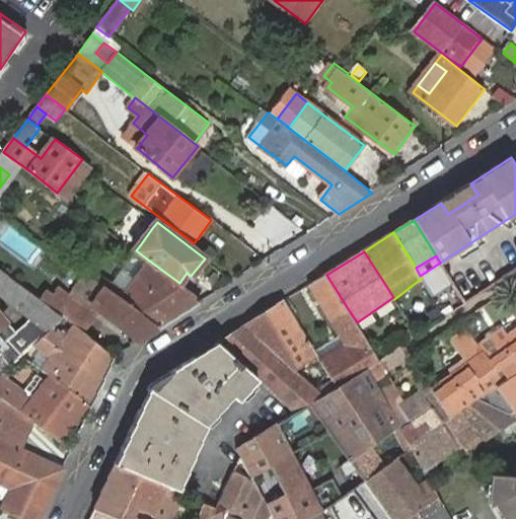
[(106,280),(102,285),(160,327),(203,301),(179,283),(149,261),(126,292),(113,282),(111,283),(106,280)]
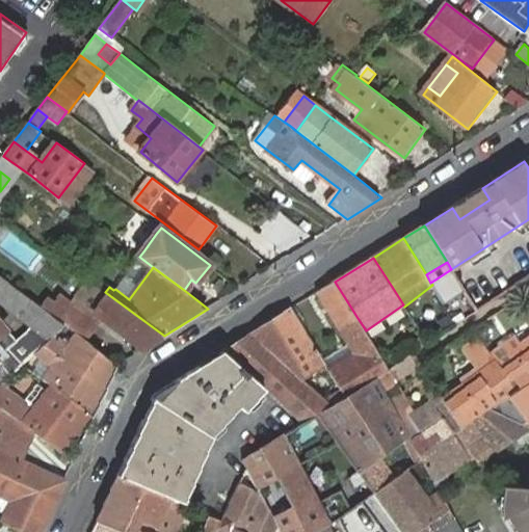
[(65,325),(0,275),(0,303),(32,328),(18,342),(0,321),(0,384),(2,383),(9,377),(24,364),(35,353),(56,335),(65,325)]
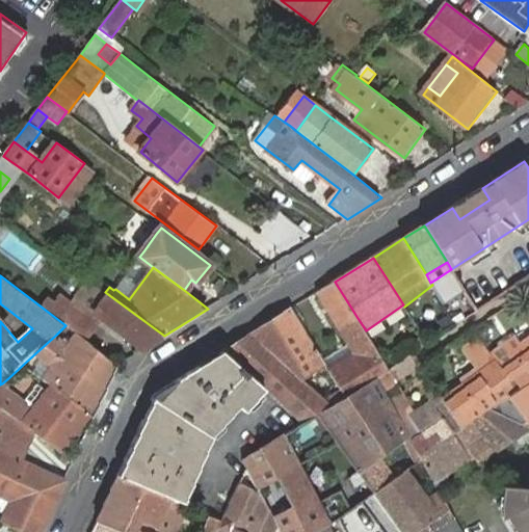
[(98,286),(93,282),(75,304),(63,320),(68,324),(78,333),(86,339),(103,319),(143,349),(164,336),(105,292),(98,286)]
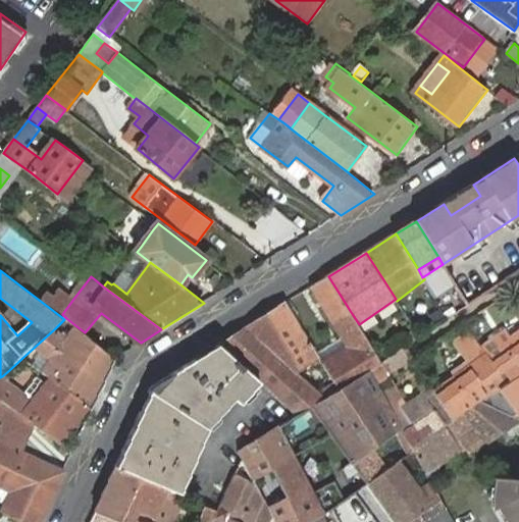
[(328,276),(314,285),(345,335),(353,330),(360,343),(325,364),(338,381),(341,388),(370,370),(382,363),(359,324),(351,312),(328,276)]
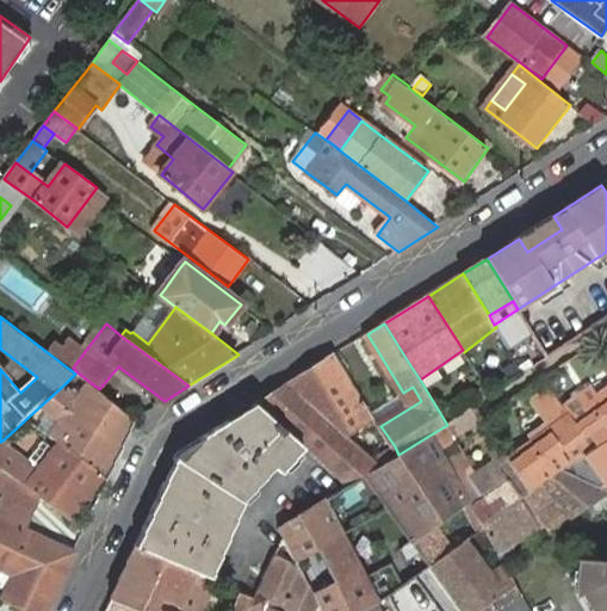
[(59,345),(50,355),(70,370),(73,368),(86,350),(73,340),(64,350),(59,345)]
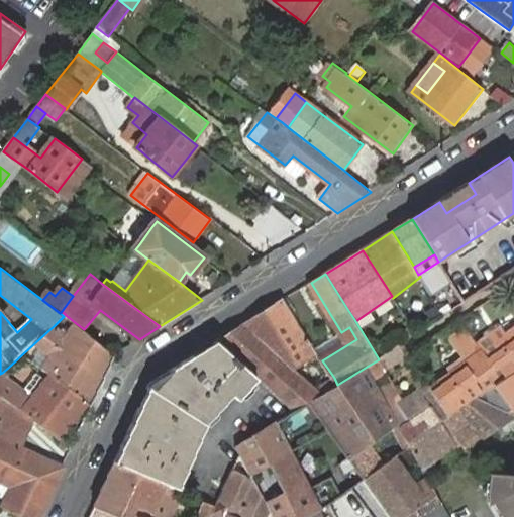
[(285,300),(218,342),(258,378),(277,395),(295,411),(305,404),(310,401),(337,385),(334,378),(317,388),(294,367),(317,352),(285,300)]
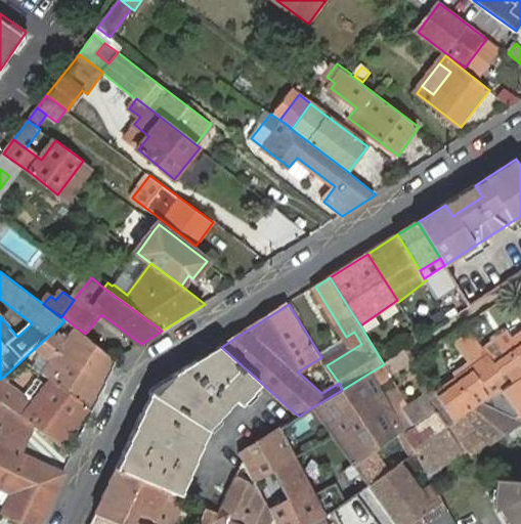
[(454,304),(446,310),(452,318),(462,312),(454,304)]
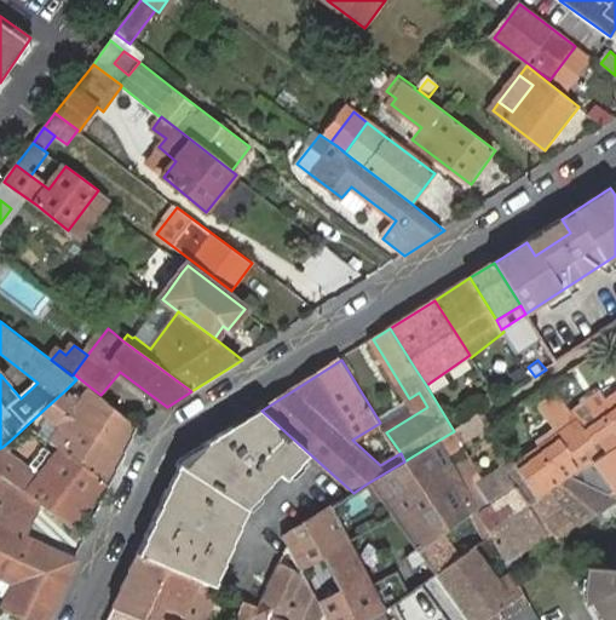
[(111,486),(138,428),(101,395),(91,388),(80,402),(65,390),(41,412),(62,428),(51,441),(62,449),(104,481),(111,486)]
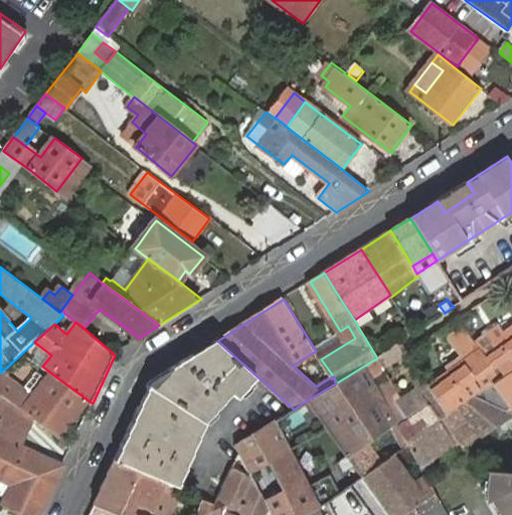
[(403,332),(407,338),(417,332),(412,326),(403,332)]
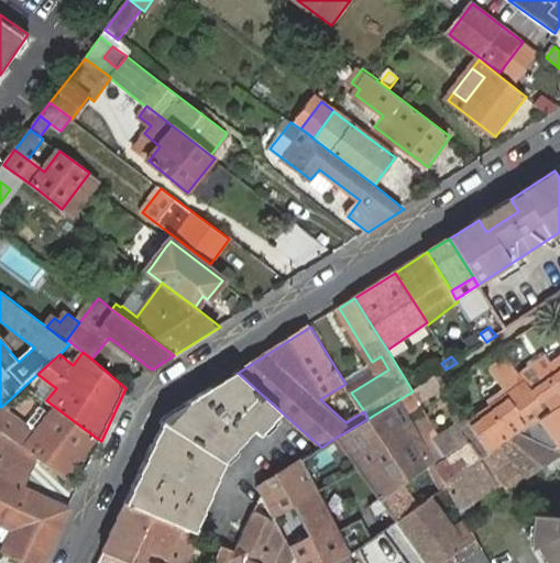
[(511,395),(470,422),(491,452),(512,438),(504,427),(517,417),(526,430),(547,415),(527,383),(518,371),(508,356),(491,367),(502,382),(511,395)]
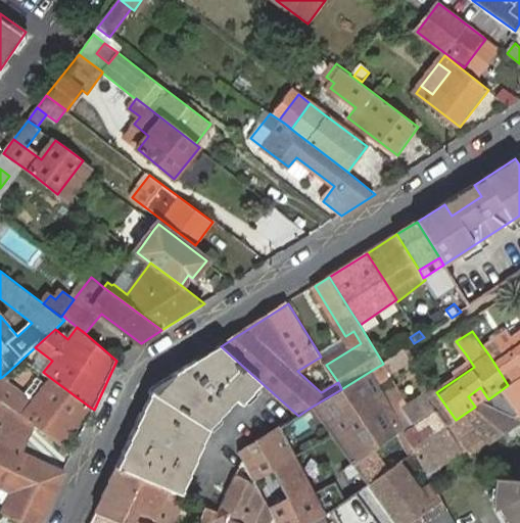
[(519,334),(489,355),(508,385),(519,376),(519,334)]
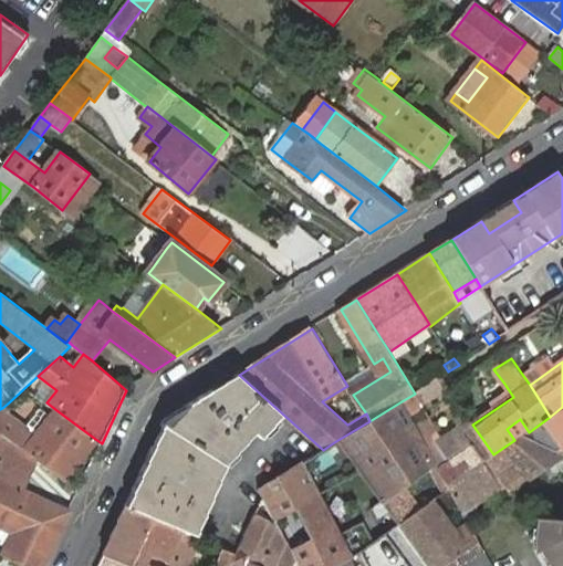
[(167,419),(127,505),(191,533),(197,535),(227,463),(256,431),(262,437),(282,413),(239,375),(238,374),(167,419)]
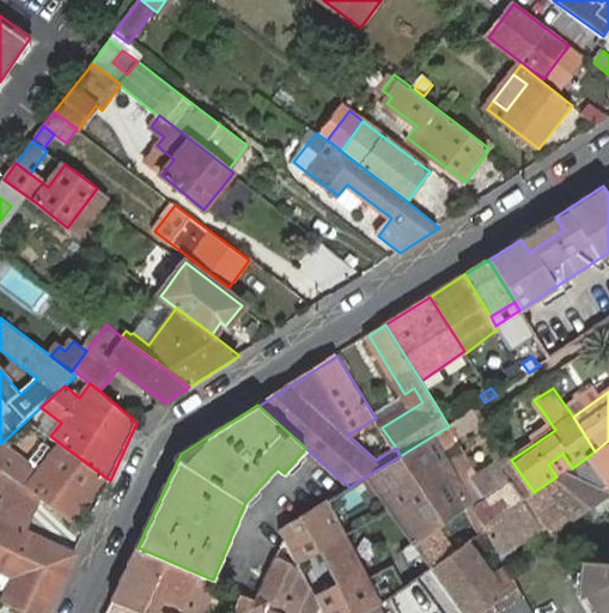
[(449,426),(434,435),(440,445),(443,450),(486,423),(476,408),(449,426)]
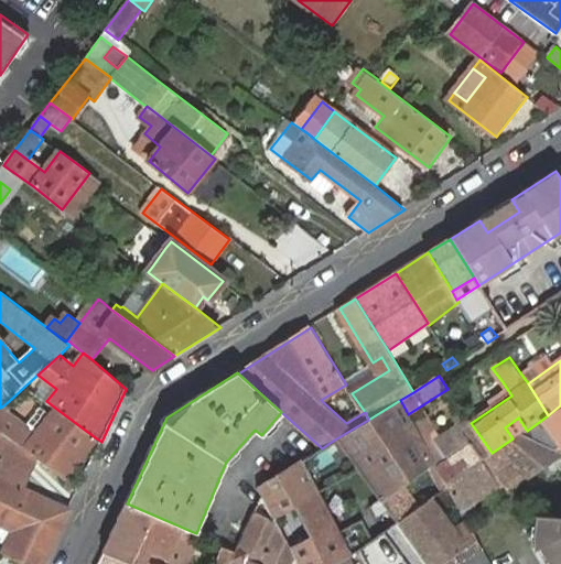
[(400,400),(368,420),(338,437),(383,500),(435,463),(428,448),(413,424),(408,414),(406,410),(400,400)]
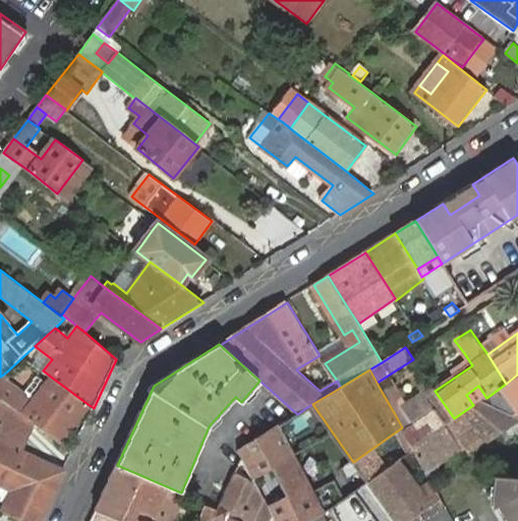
[(486,398),(481,400),(509,413),(517,417),(517,374),(506,384),(486,398)]
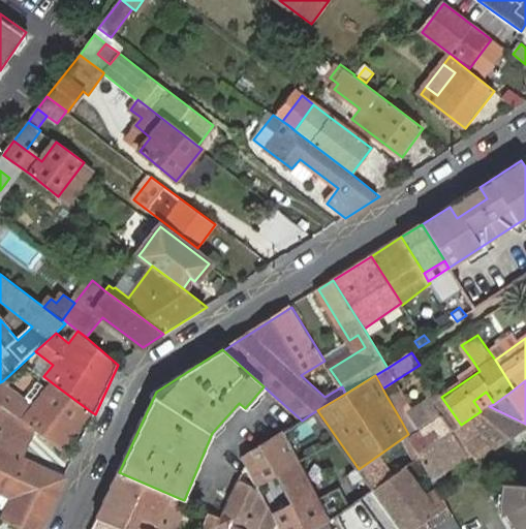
[(34,407),(2,381),(0,382),(0,402),(3,405),(24,422),(34,407)]
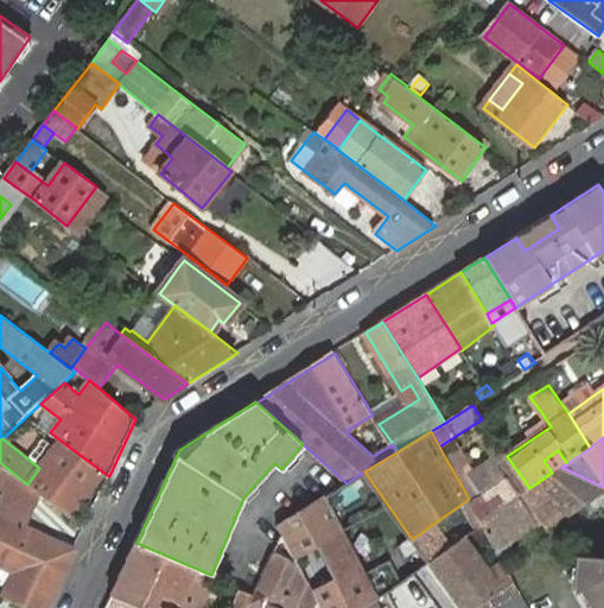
[(39,468),(27,485),(42,495),(69,515),(102,472),(61,441),(39,468)]
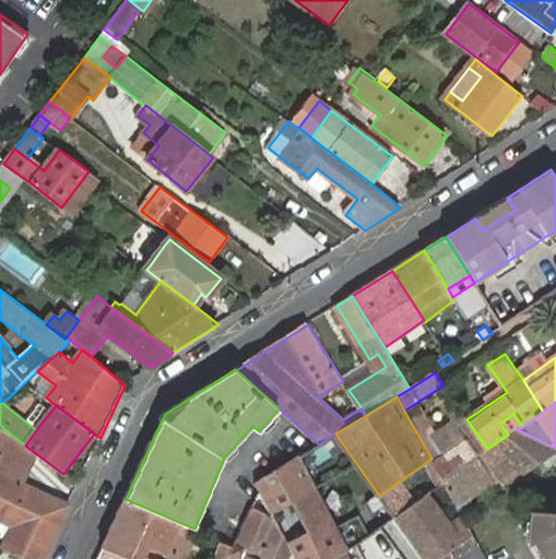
[(410,420),(424,444),(432,459),(444,478),(487,449),(466,419),(466,418),(439,436),(424,413),(410,420)]
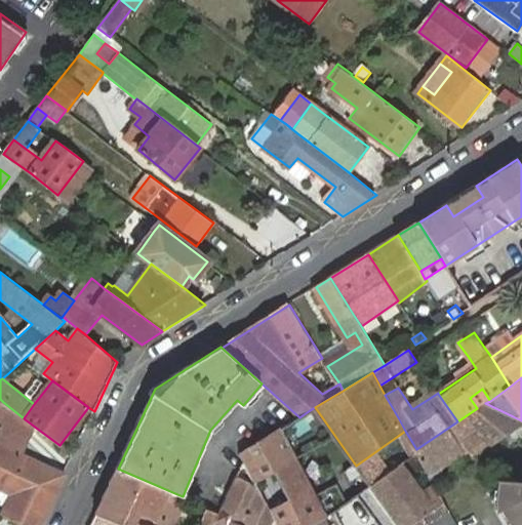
[(0,429),(0,486),(25,498),(14,520),(24,524),(41,524),(66,474),(22,454),(29,441),(36,428),(24,418),(3,402),(0,408),(0,427),(1,428),(0,429)]
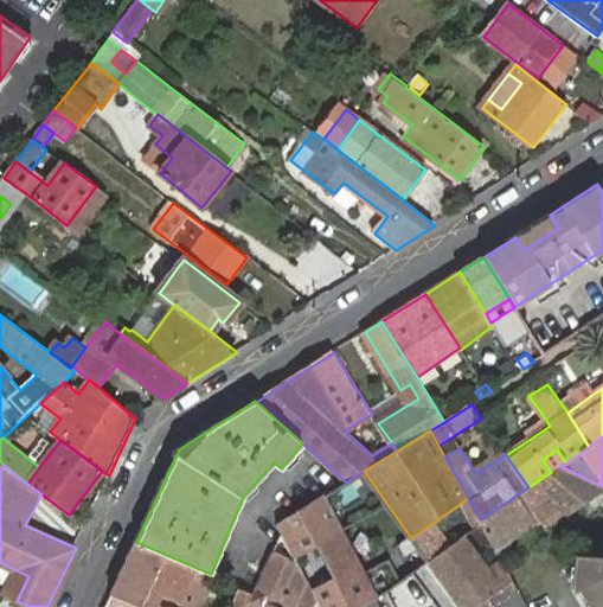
[(528,487),(481,519),(483,523),(498,550),(543,519),(547,526),(602,490),(602,486),(592,481),(560,466),(551,472),(528,487)]
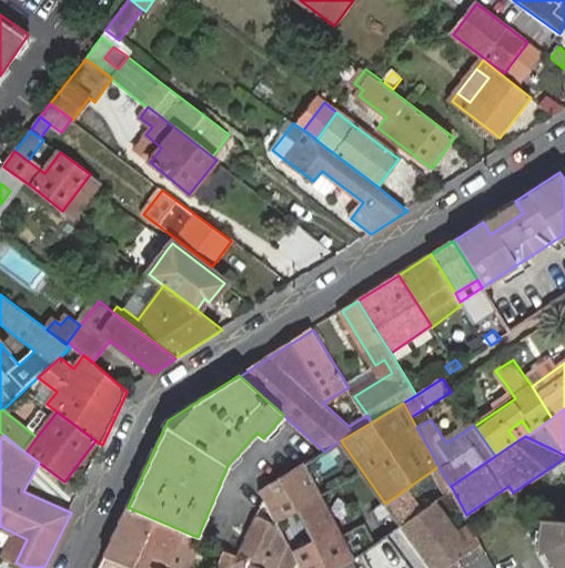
[(335,444),(324,452),(310,459),(261,489),(265,498),(273,513),(299,560),(302,567),(460,567),(461,566),(462,564),(458,559),(446,567),(352,567),(349,563),(356,557),(311,470),(341,452),(335,444)]
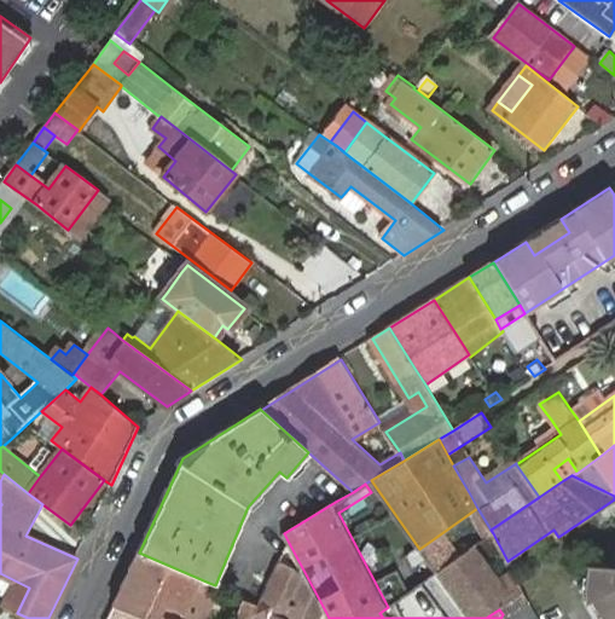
[(477,508),(419,549),(436,573),(476,545),(493,533),(491,530),(477,508)]
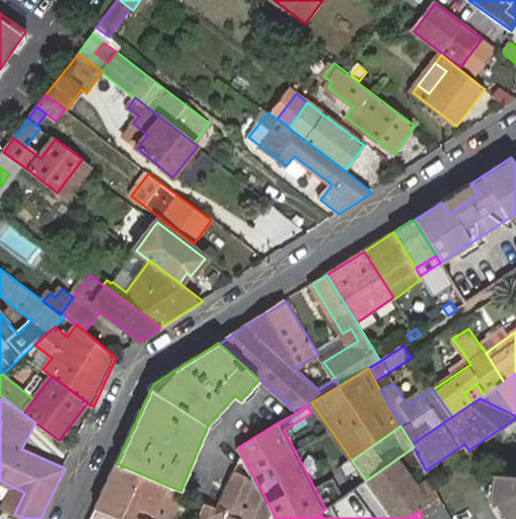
[(399,457),(366,480),(392,518),(408,518),(419,511),(422,515),(424,510),(442,497),(441,496),(434,485),(431,478),(426,470),(414,447),(399,457)]
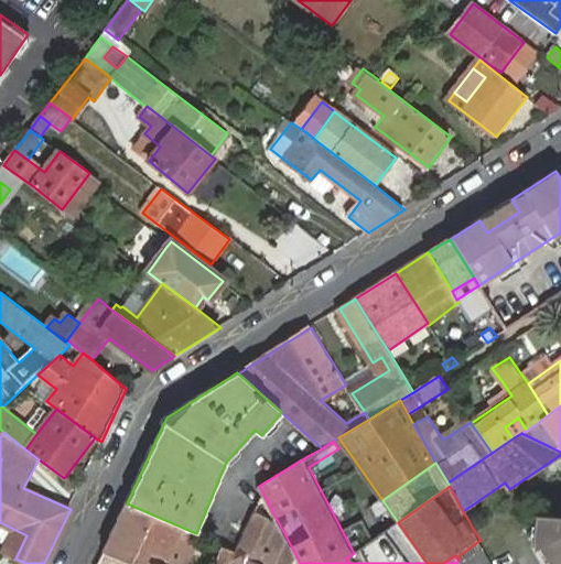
[(127,503),(105,552),(132,563),(143,563),(146,560),(149,552),(165,559),(168,551),(180,556),(191,531),(127,503)]
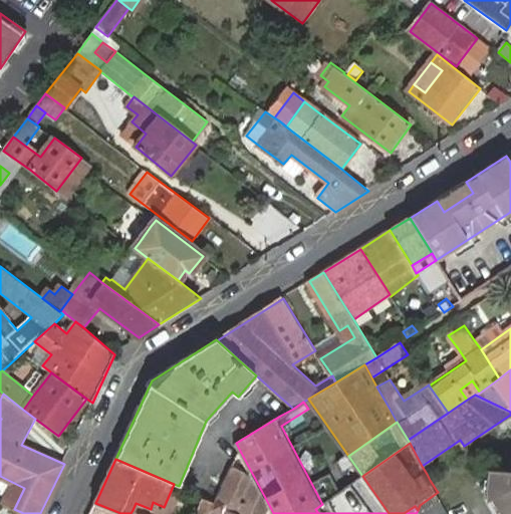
[(266,513),(270,507),(247,464),(236,460),(216,502),(211,511),(210,513),(266,513)]
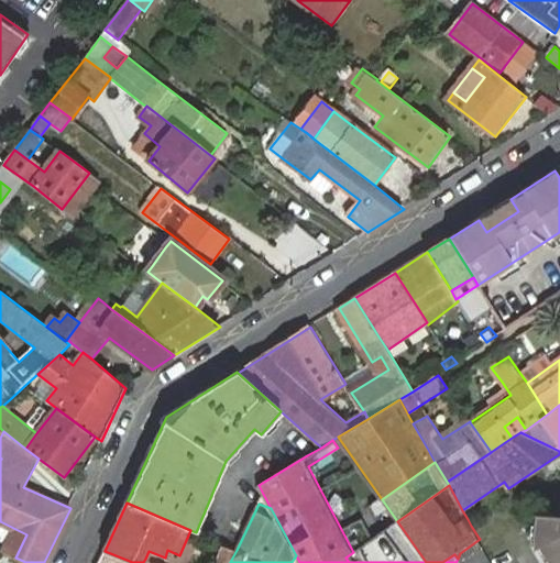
[(559,517),(536,515),(536,526),(557,562),(559,562),(559,517)]
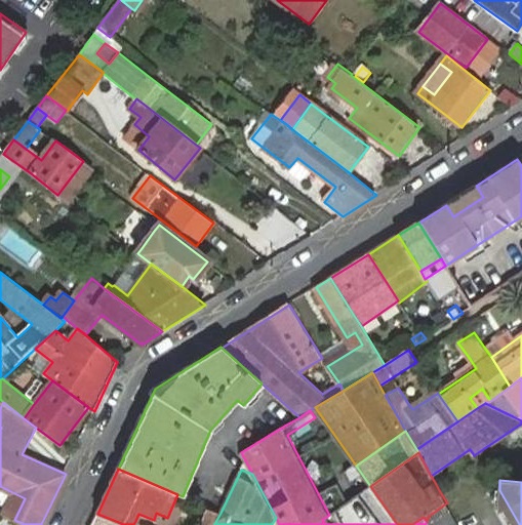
[(156,513),(154,520),(165,524),(176,524),(188,498),(183,496),(177,494),(167,518),(156,513)]
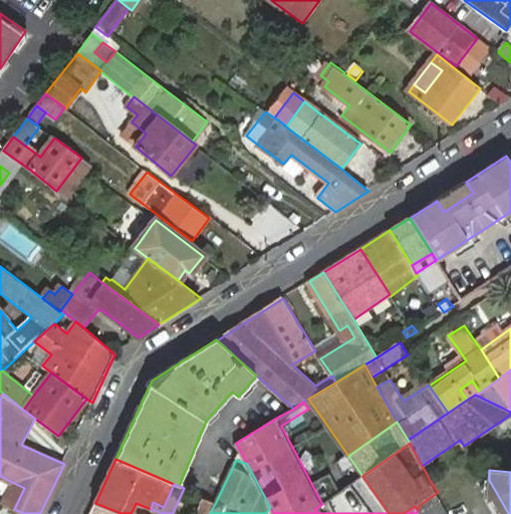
[(207,499),(199,513),(210,513),(211,511),(216,502),(207,499)]
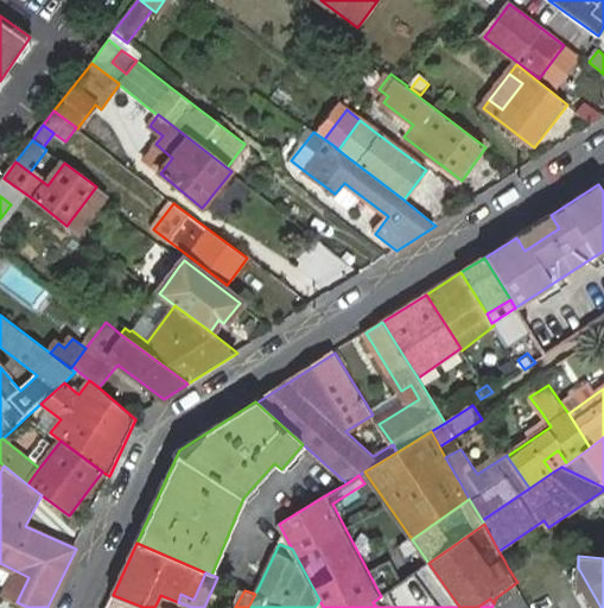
[(532,607),(522,591),(494,607),(532,607)]
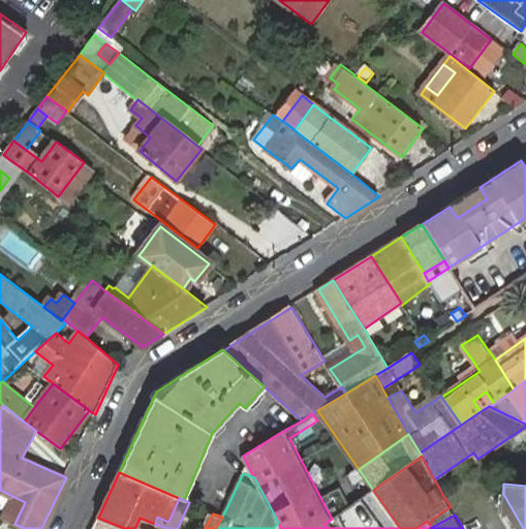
[(124,528),(98,518),(92,528),(124,528)]
